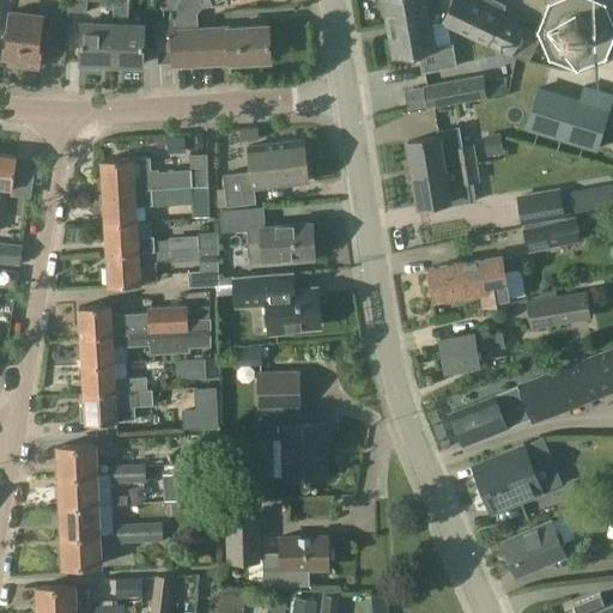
[(86,0),(70,0),(68,12),(86,13),(86,0)]
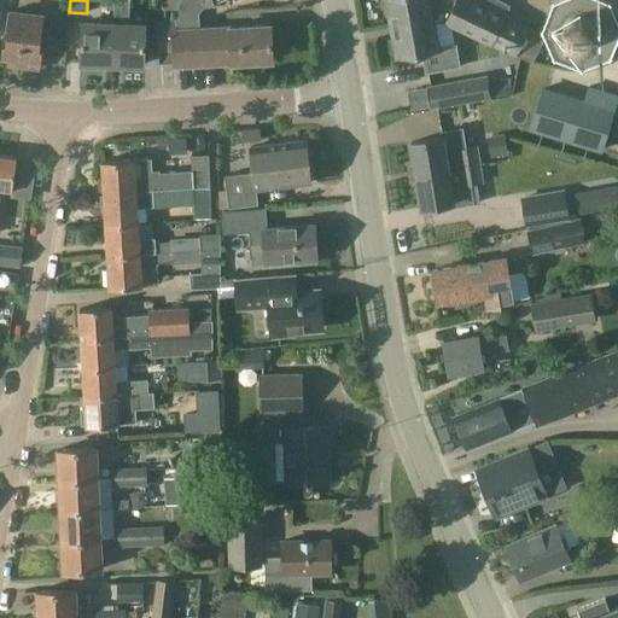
[(128,25),(128,0),(114,0),(114,1),(112,25),(111,65),(144,65),(145,25),(128,25)]
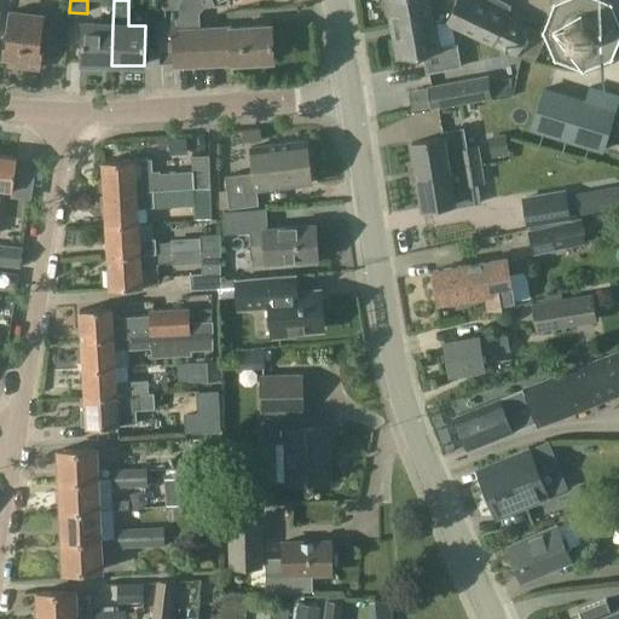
[(386,0),(392,27),(432,19),(433,23),(446,24),(515,57),(515,56),(528,63),(542,34),(528,28),(530,24),(528,24),(530,22),(507,10),(485,0),(386,0)]
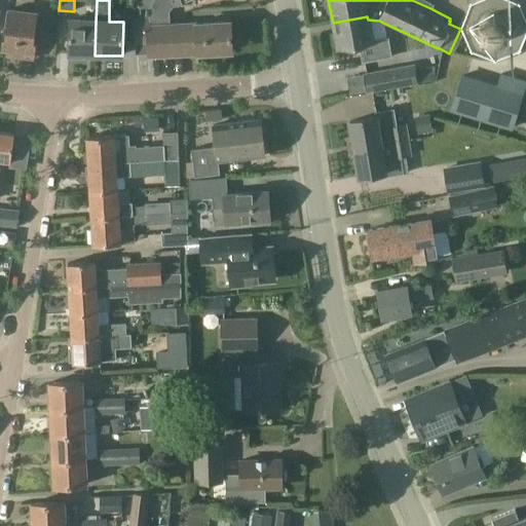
[(500,10),(497,9),(488,10),(484,11),(481,14),(478,17),(476,22),(475,25),(475,30),(475,33),(477,37),(480,41),(483,44),(486,46),(490,47),(493,47),(496,47),(499,47),(502,45),(506,42),(510,39),(512,35),(513,28),(512,24),(511,20),(509,16),(505,14),(503,12),(500,10)]
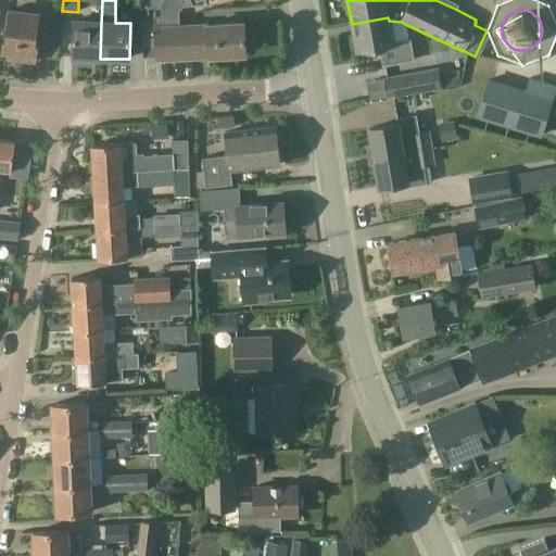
[(7,29),(3,51),(12,52),(11,54),(35,58),(38,30),(39,15),(9,11),(7,29)]
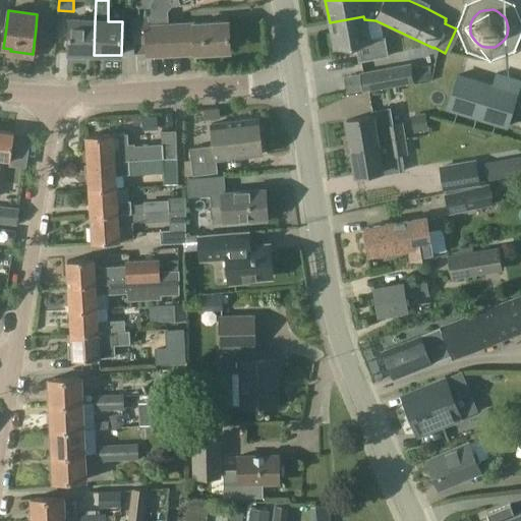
[(363,16),(330,22),(334,48),(356,44),(360,63),(390,57),(386,39),(367,42),(364,19),(363,16)]
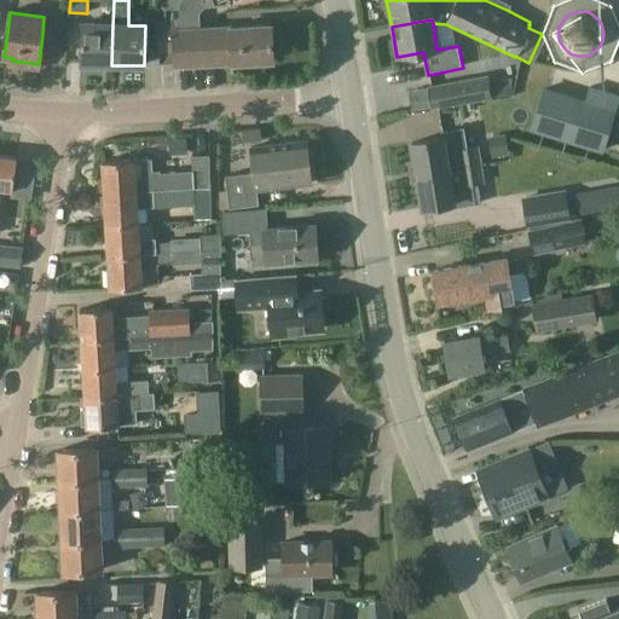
[(223,64),(221,29),(174,33),(174,22),(157,23),(160,48),(157,50),(158,65),(174,64),(174,67),(223,64)]
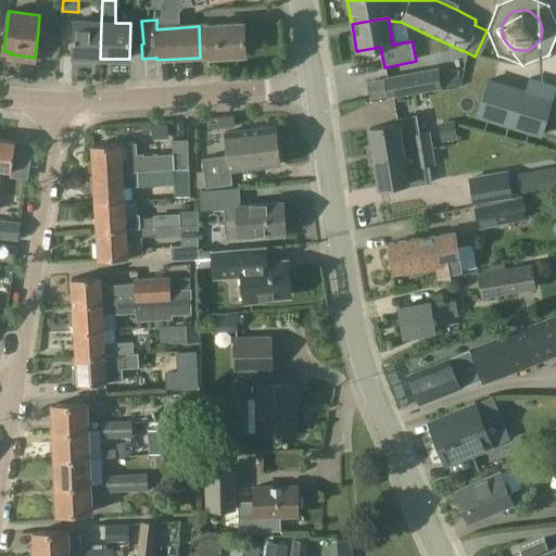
[(100,59),(101,23),(74,22),(73,58),(100,59)]
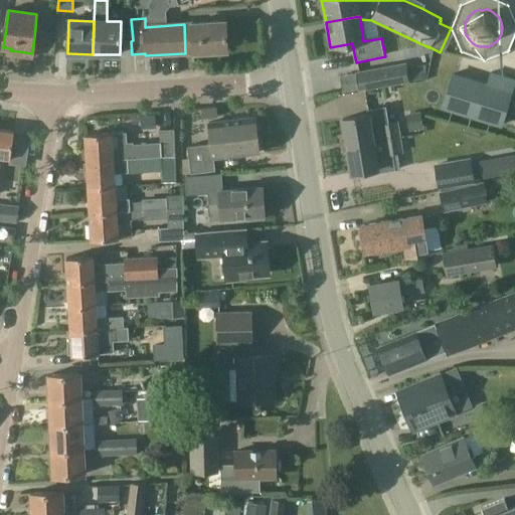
[(184,24),(185,53),(226,50),(224,22),(184,24)]
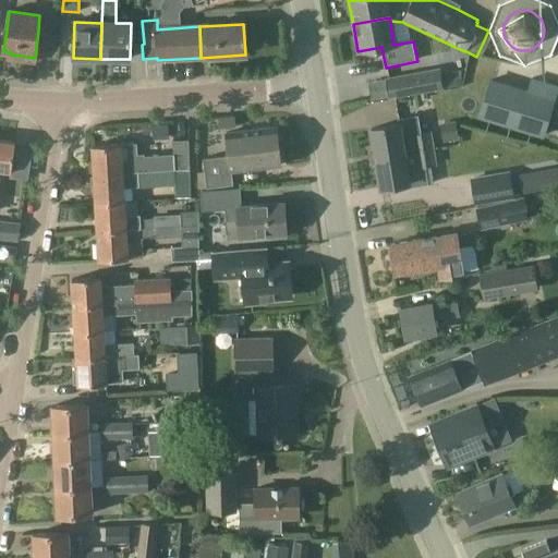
[(246,56),(211,58),(211,72),(247,70),(246,56)]
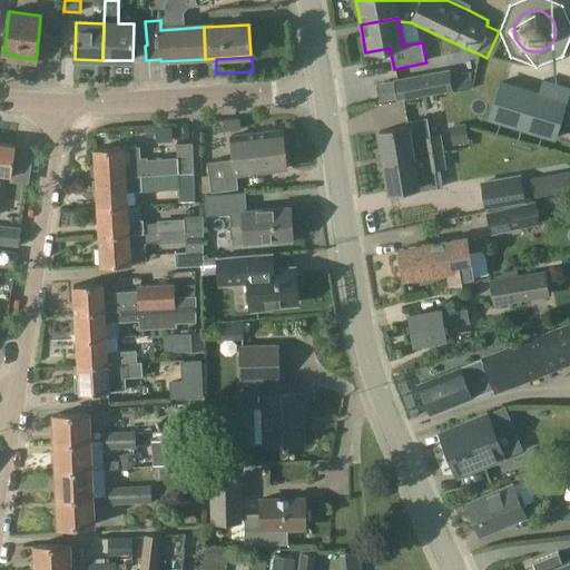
[(448,71),(395,80),(399,99),(451,90),(448,71)]
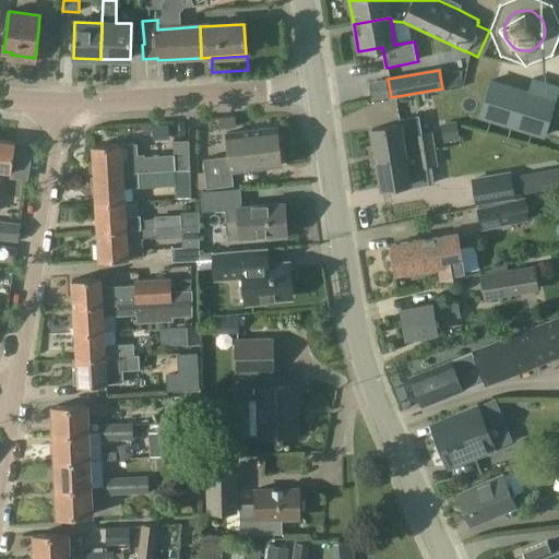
[(487,94),(479,117),(542,137),(552,102),(490,82),(491,81),(483,78),(478,92),(487,94)]
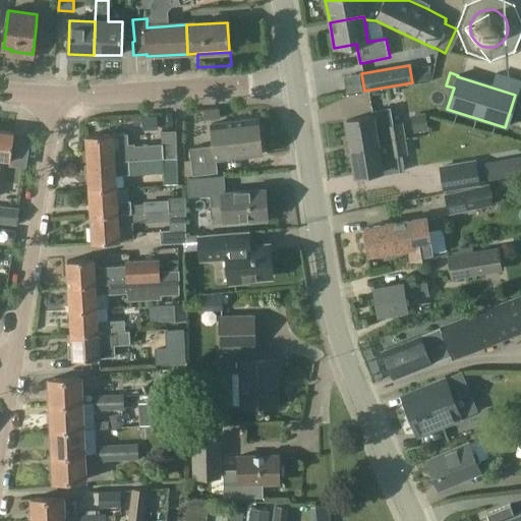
[(351,149),(386,143),(405,140),(403,125),(391,127),(389,111),(391,110),(391,109),(371,112),(372,116),(346,121),(351,149)]
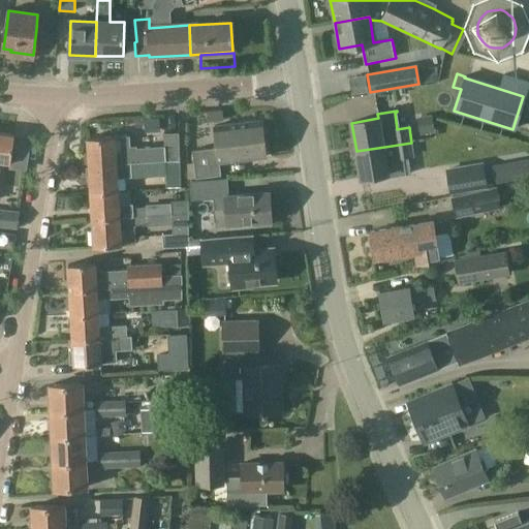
[(260,121),(214,127),(217,148),(192,151),(195,179),(221,176),(219,164),(266,159),(260,121)]
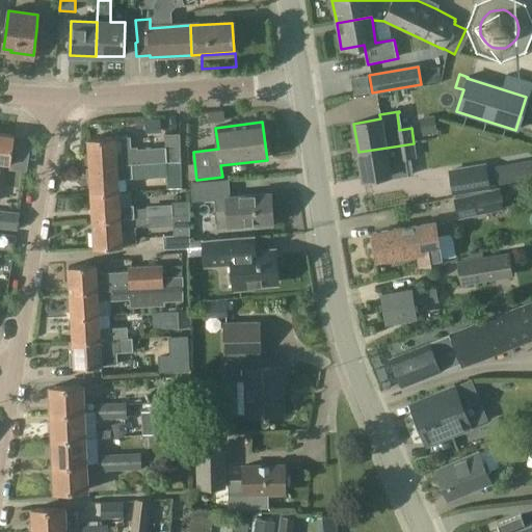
[(15,135),(0,133),(0,161),(11,163),(15,135)]
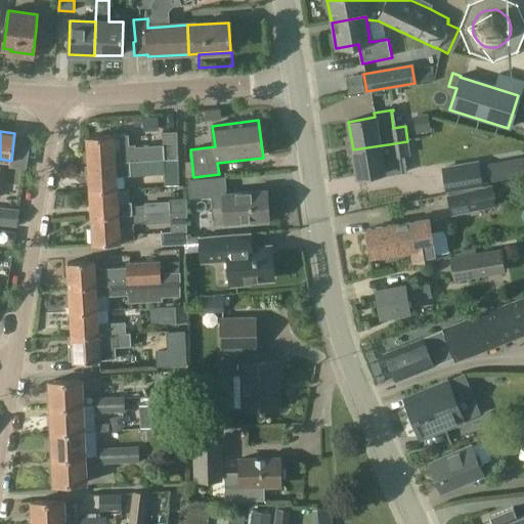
[(87,138),(88,166),(116,164),(116,163),(128,162),(128,164),(143,163),(143,161),(163,161),(163,160),(178,160),(177,132),(162,132),(163,144),(134,147),(134,144),(128,145),(127,136),(87,138)]
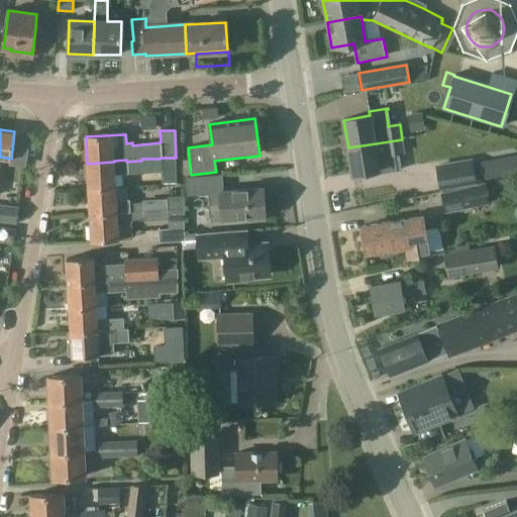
[(395,171),(393,156),(405,153),(402,139),(383,142),(348,147),(352,175),(373,171),(374,176),(397,172),(397,171),(395,171)]
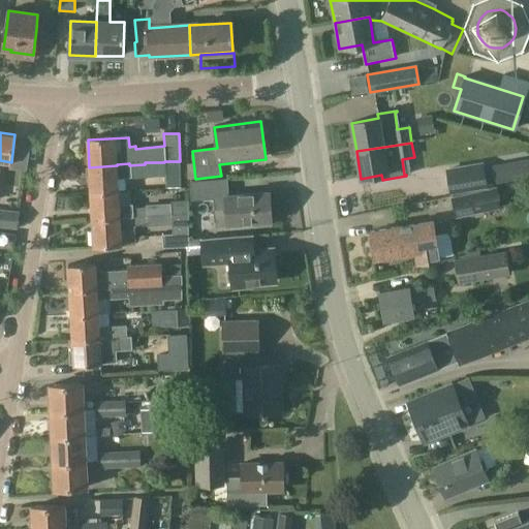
[(528,158),(515,161),(518,182),(528,180),(528,158)]
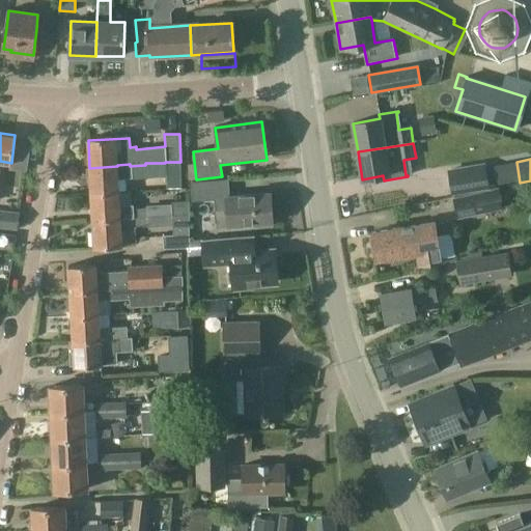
[(486,163),(447,169),(452,193),(511,182),(509,166),(488,170),(486,163)]
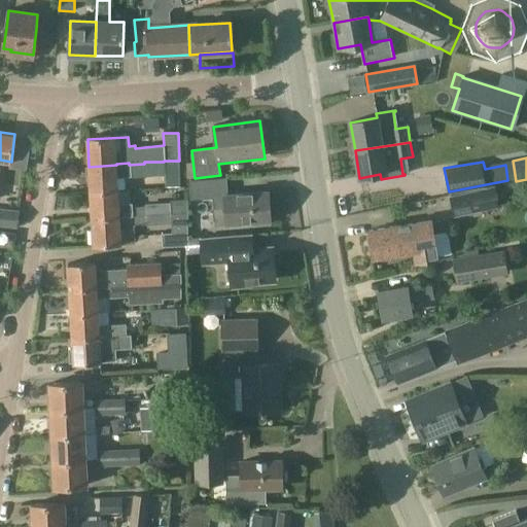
[(91,194),(117,191),(117,178),(133,177),(132,172),(144,171),(144,164),(129,165),(116,165),(89,167),(91,194)]
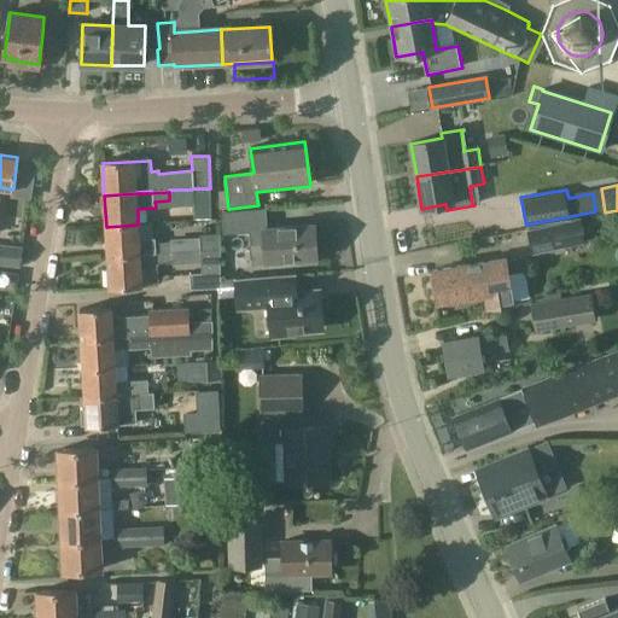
[(211,219),(211,209),(199,209),(198,207),(197,207),(197,220),(211,219)]
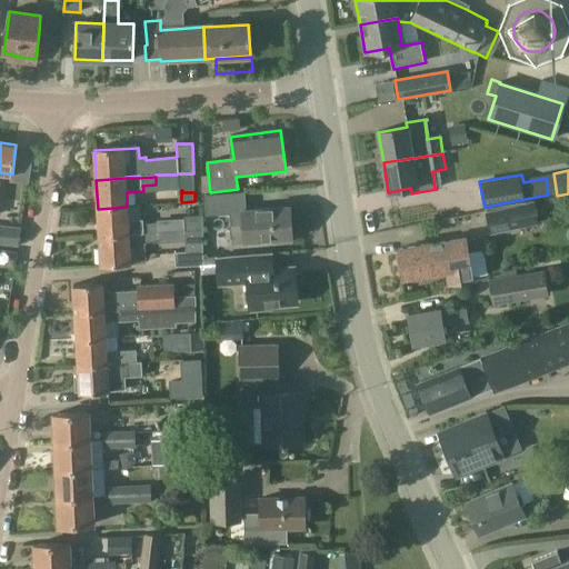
[(486,211),(491,235),(538,223),(533,201),(486,211)]
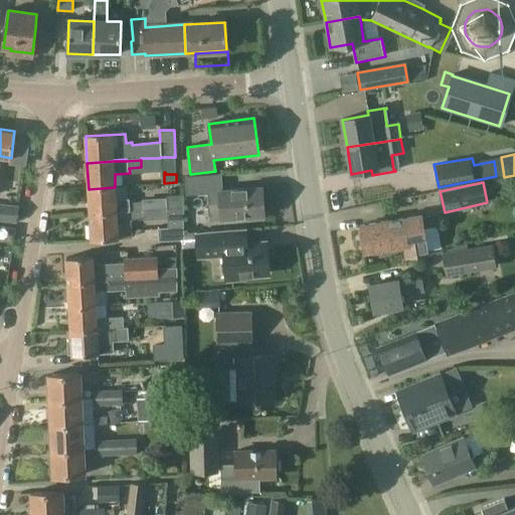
[(115,187),(89,189),(91,215),(117,213),(144,212),(143,202),(130,202),(129,199),(116,199),(115,187)]
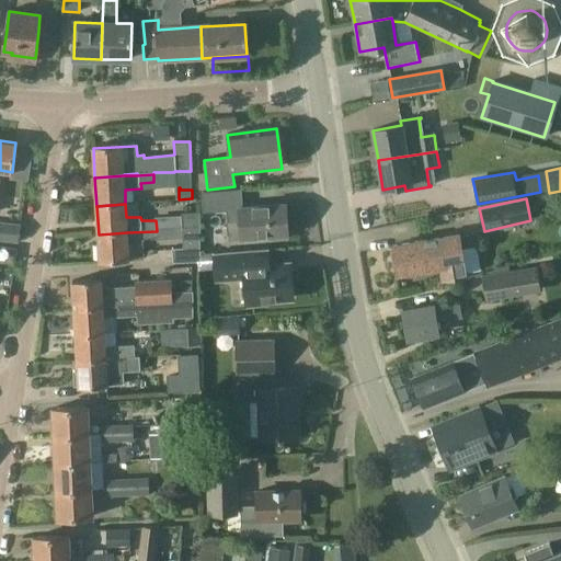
[(241,239),(268,237),(268,241),(286,240),(283,206),(239,209),(241,239)]
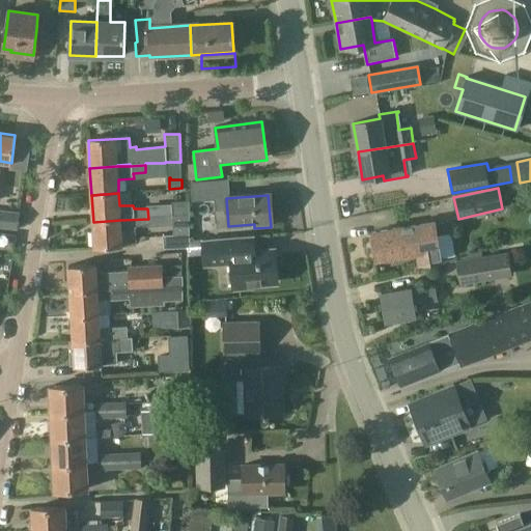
[(173,202),(173,235),(162,236),(163,249),(190,248),(187,201),(173,202)]
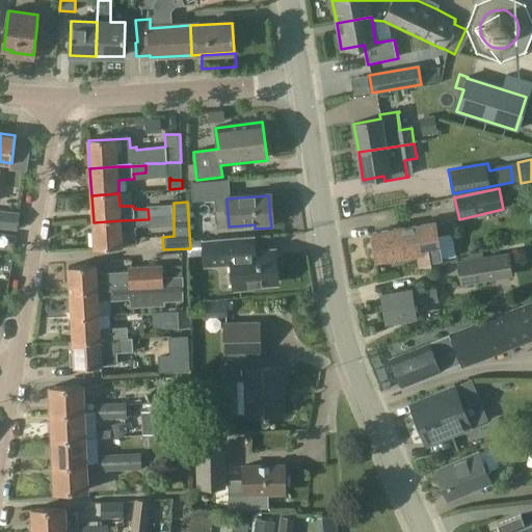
[(123,248),(122,232),(134,231),(134,228),(165,225),(164,218),(149,219),(121,220),(94,222),(95,250),(123,248)]
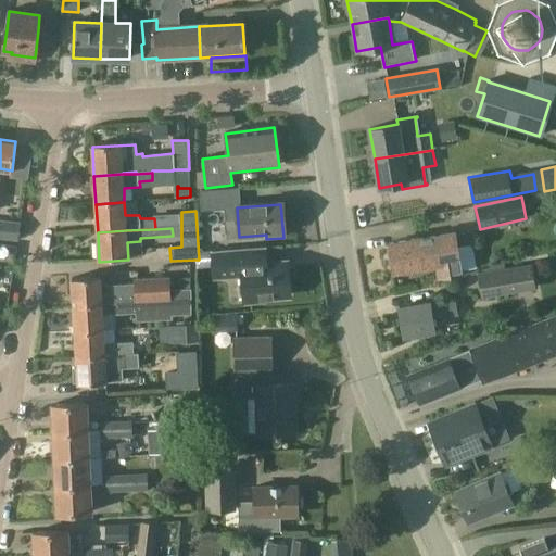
[(422,266),(436,264),(438,279),(464,276),(457,231),(430,236),(430,237),(388,243),(392,272),(422,267),(422,266)]
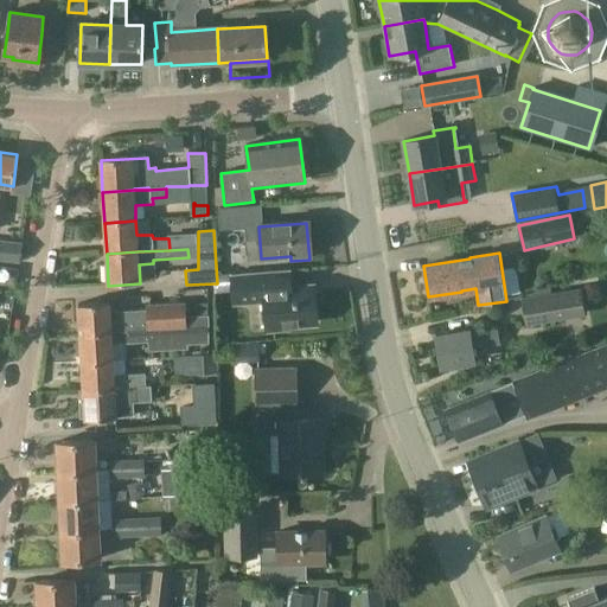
[(289,272),(231,276),(234,305),(264,301),(267,331),(288,330),(288,326),(317,324),(315,307),(320,305),(319,294),(314,292),(313,288),(276,291),(274,274),(289,273),(289,272)]
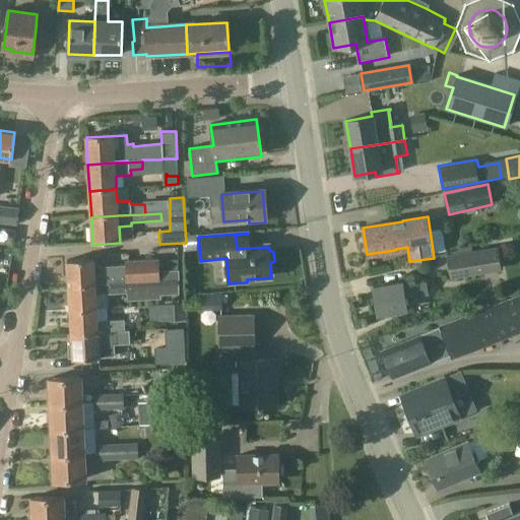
[(447,257),(450,277),(498,269),(495,249),(447,257)]
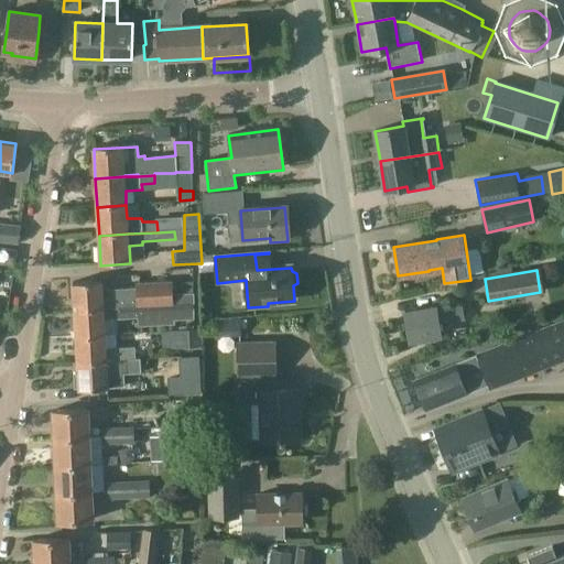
[(75,310),(194,303),(194,293),(172,294),(171,282),(137,283),(137,289),(104,291),(104,281),(74,282),(75,310)]
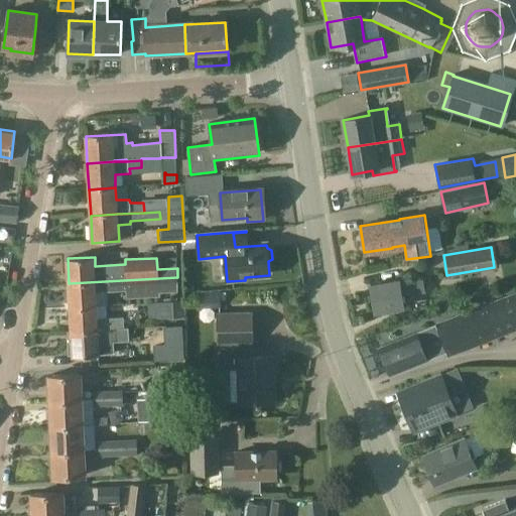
[(70,307),(97,305),(97,291),(128,290),(128,296),(159,294),(159,292),(178,291),(177,277),(69,283),(70,307)]
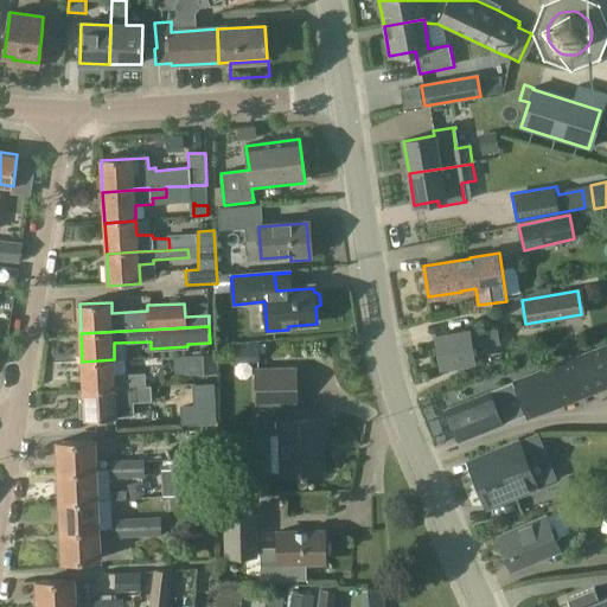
[(475,349),(499,345),(496,326),(434,337),(439,366),(473,360),(472,357),(477,356),(475,349)]
